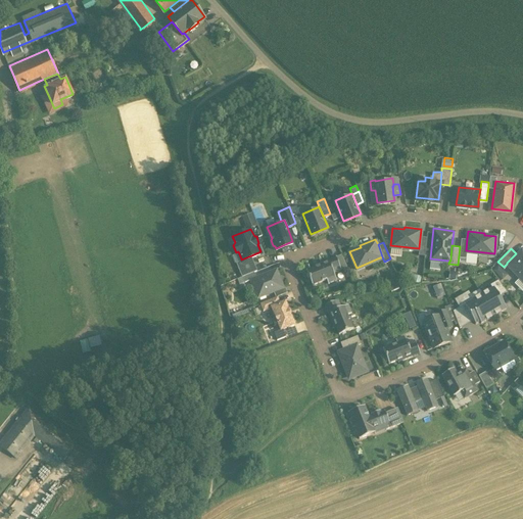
[(522,250),(521,248),(516,253),(507,263),(507,264),(522,279),(522,250)]
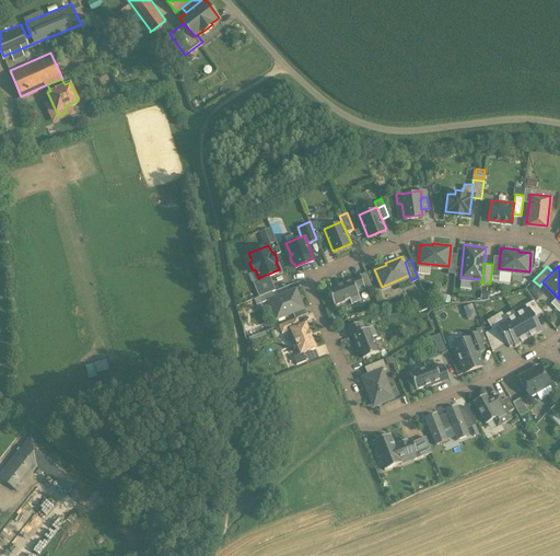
[(365,287),(360,273),(351,276),(357,290),(365,287)]
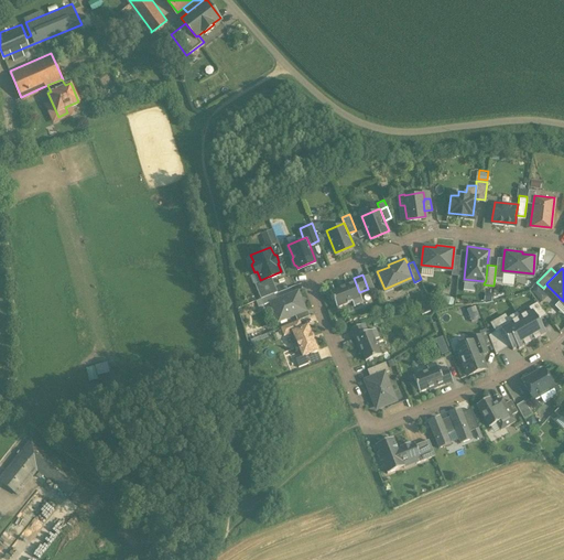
[(271,276),(260,280),(260,279),(255,281),(260,297),(261,297),(274,291),(277,290),(271,276)]
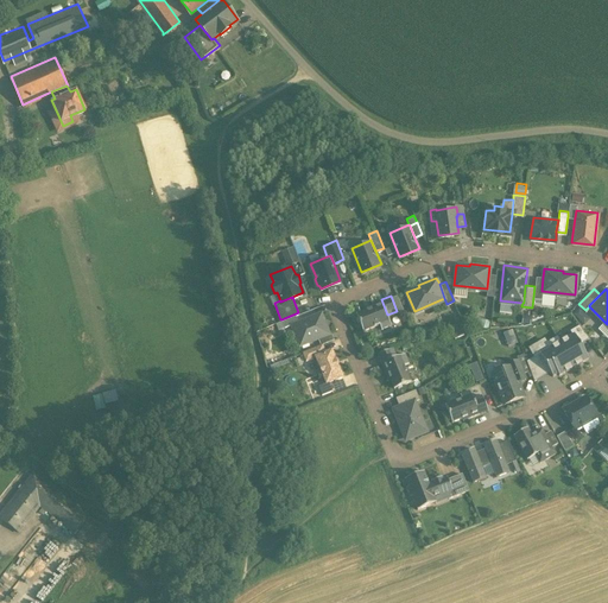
[(381,299),(369,305),(369,306),(355,312),(356,315),(355,317),(356,321),(359,321),(362,329),(379,323),(381,328),(391,323),(387,315),(381,299)]
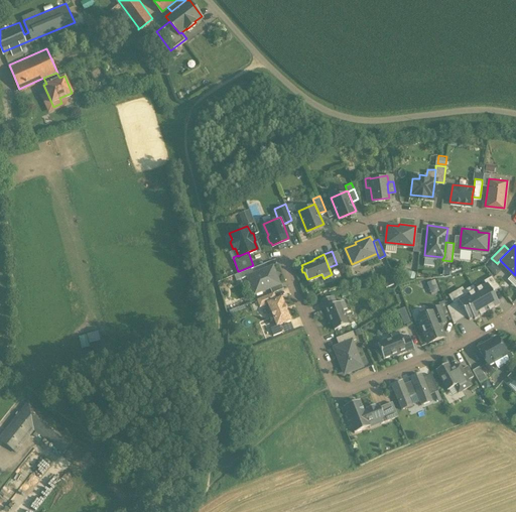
[(253,272),(247,274),(254,292),(279,282),(272,264),(253,272)]
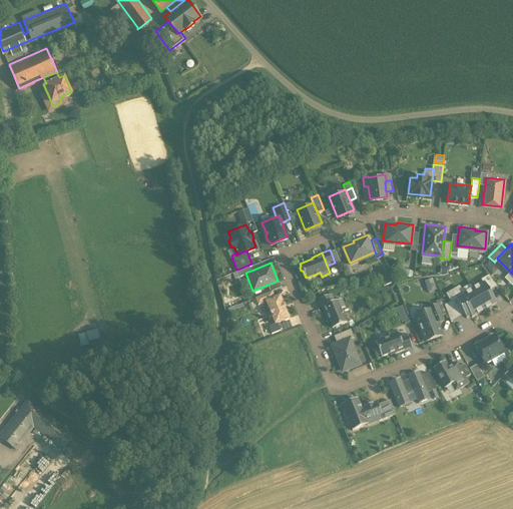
[(249,265),(237,270),(240,275),(245,273),(251,271),(249,265)]
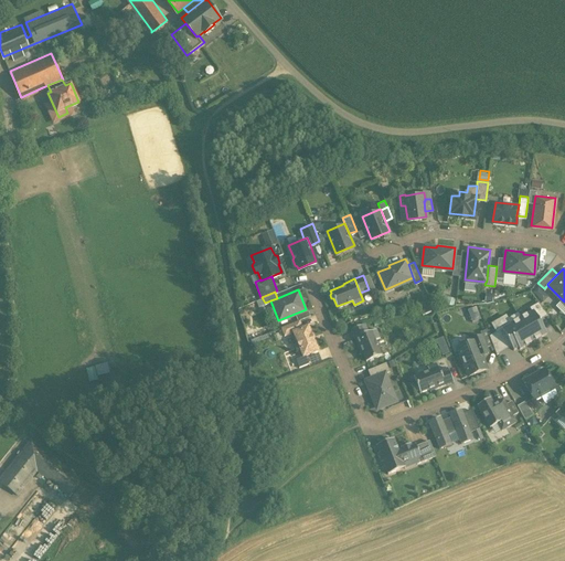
[(532,309),(537,318),(547,313),(539,300),(530,306),(532,309)]
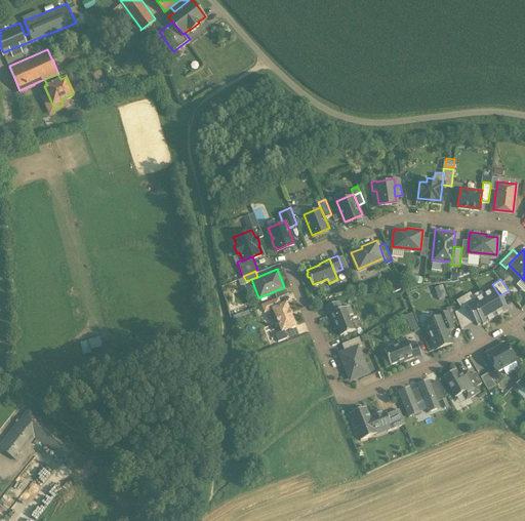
[(495,315),(507,308),(499,295),(494,287),(483,294),(495,315)]
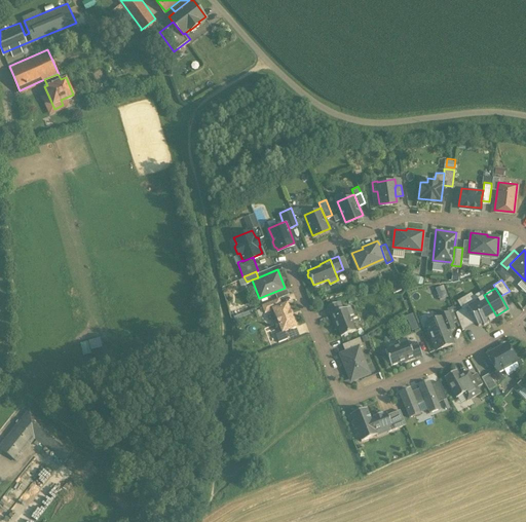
[(484,323),(496,315),(484,295),(481,290),(473,294),(476,299),(466,304),(476,320),(479,324),(483,321),(484,323)]
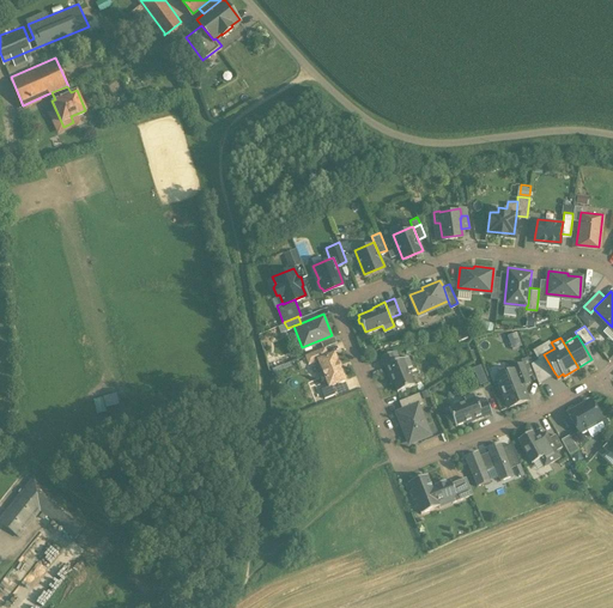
[(325,346),(305,354),(308,363),(319,358),(317,358),(328,353),(325,346)]
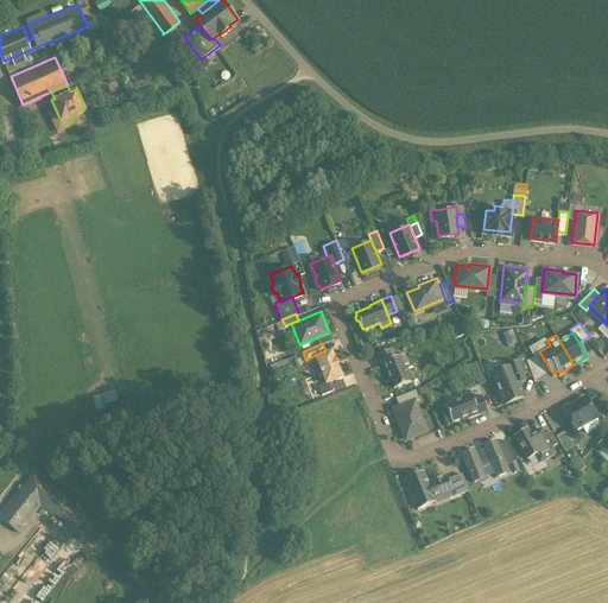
[(404,351),(396,355),(392,347),(378,353),(387,378),(390,376),(393,387),(397,386),(398,387),(401,386),(401,383),(411,380),(404,363),(409,362),(404,351)]
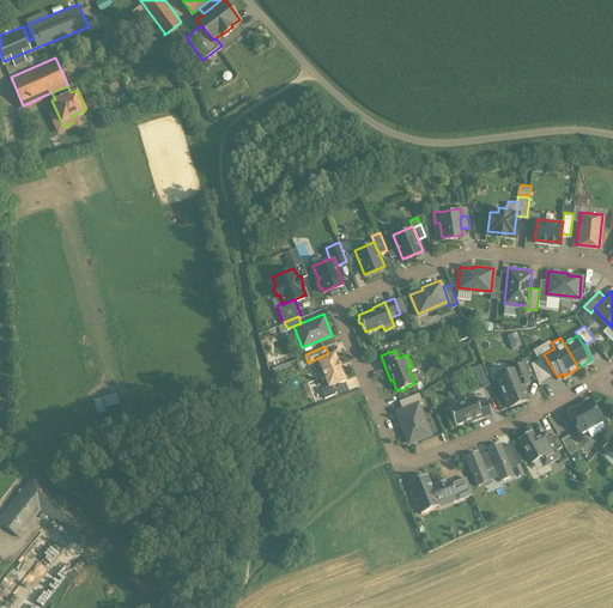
[(328,353),(317,358),(319,358),(328,384),(345,378),(334,352),(328,353)]
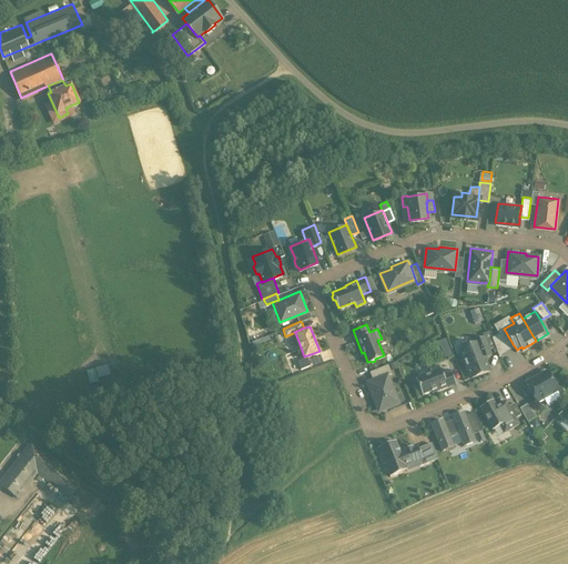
[(484,335),(488,348),(495,344),(492,336),(489,329),(483,332),(484,335)]
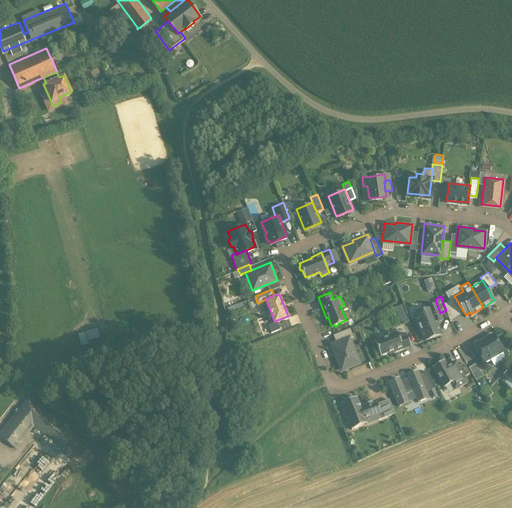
[(449,319),(463,311),(454,296),(443,303),(446,310),(449,319)]
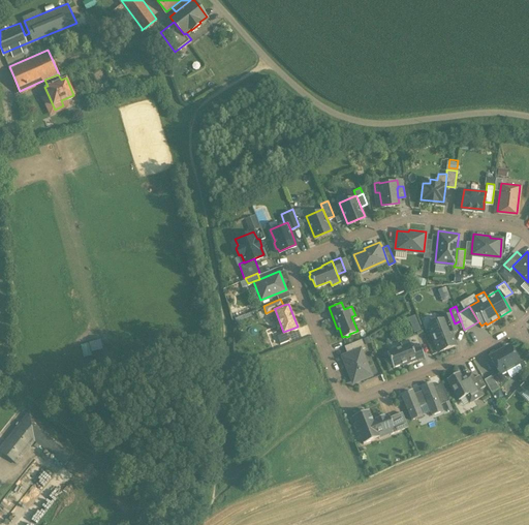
[(415,330),(422,327),(416,312),(409,315),(415,330)]
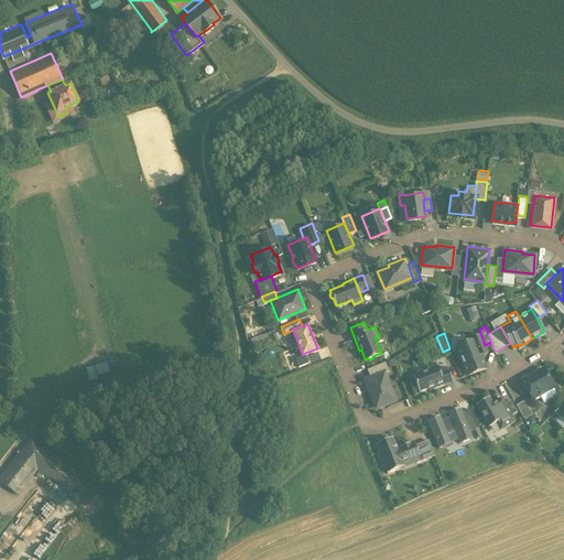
[(470,337),(472,340),(474,338),(479,352),(487,350),(485,345),(480,333),(470,337)]
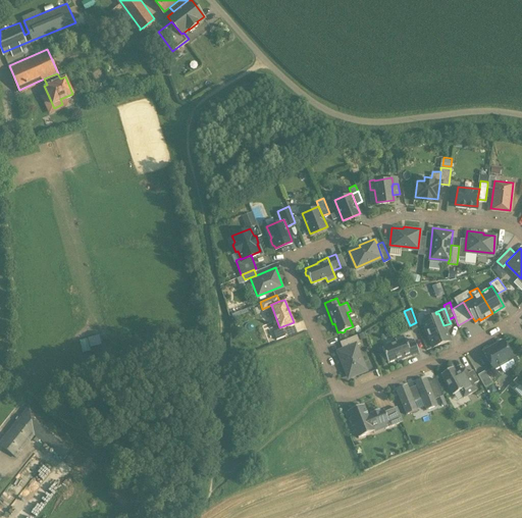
[(436,314),(422,320),(432,346),(450,339),(444,325),(438,313),(436,314)]
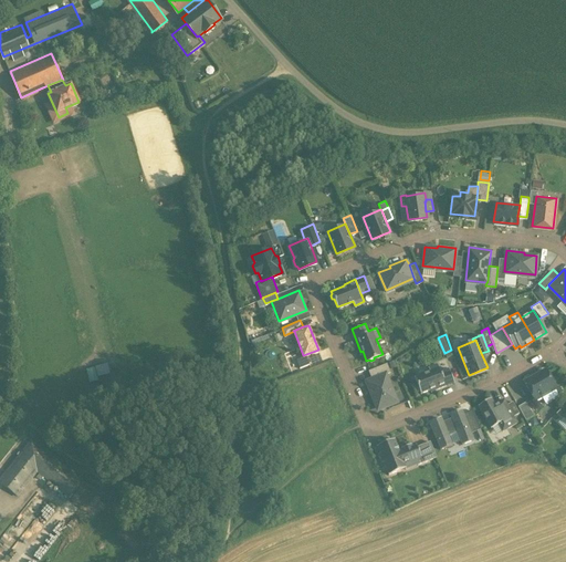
[(97,362),(100,372),(111,370),(108,360),(97,362)]
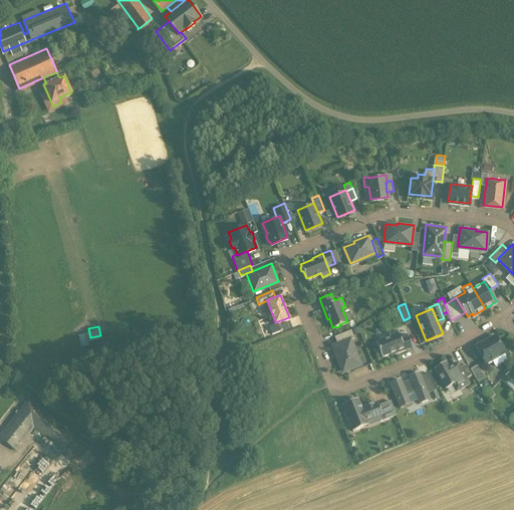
[(351,328),(334,335),(337,342),(349,337),(350,338),(354,336),(351,328)]
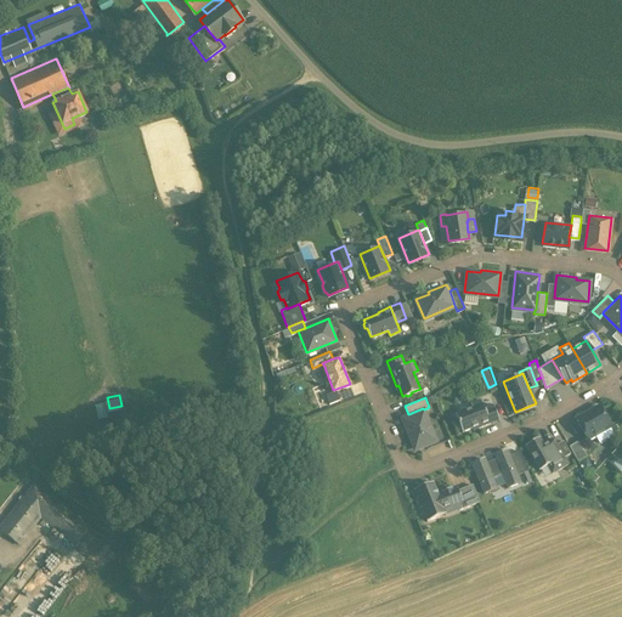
[(471,407),(456,413),(458,422),(457,424),(459,428),(462,429),(462,430),(476,425),(478,426),(499,418),(492,402),(484,406),(480,397),(470,402),(471,407)]
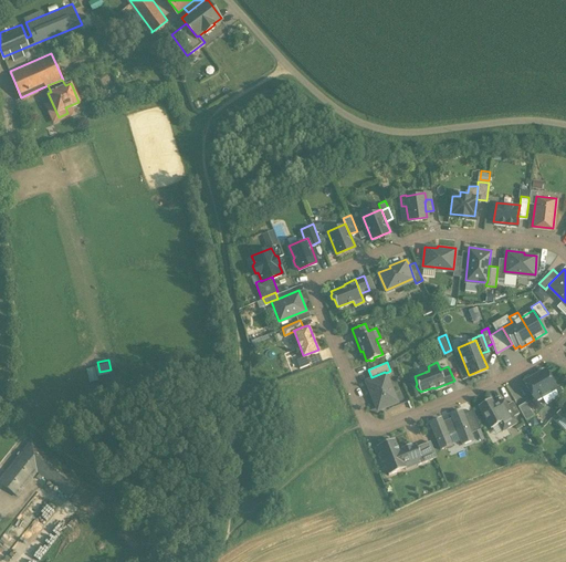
[(545,368),(531,376),(532,377),(524,382),(534,398),(555,386),(545,368)]
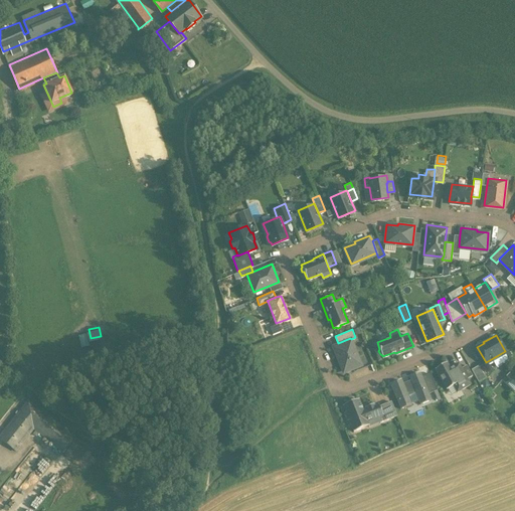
[(338,343),(333,345),(339,360),(341,360),(345,370),(361,364),(351,339),(350,338),(338,343)]
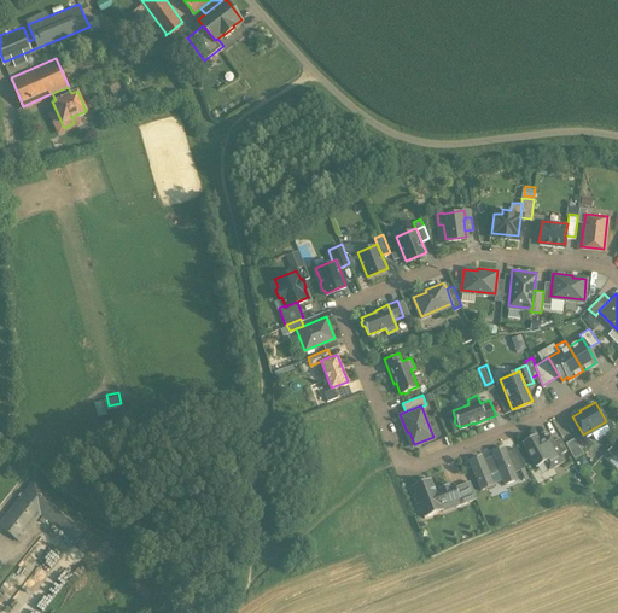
[(536,433),(522,441),(536,465),(548,457),(553,466),(564,460),(560,453),(553,439),(549,435),(542,438),(543,439),(540,441),(536,433)]
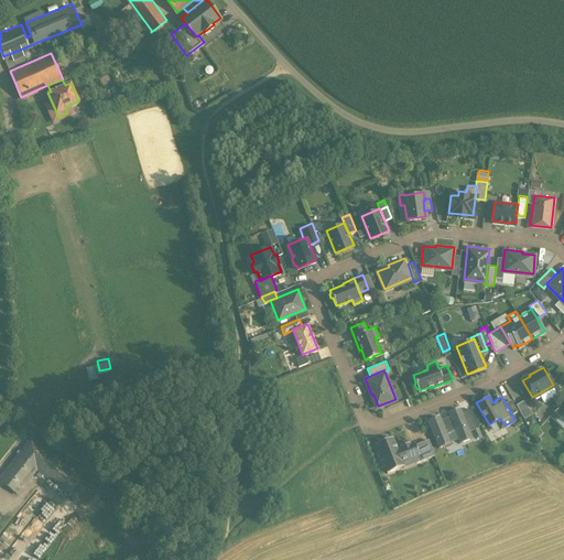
[(517,410),(510,399),(505,401),(511,413),(517,410)]
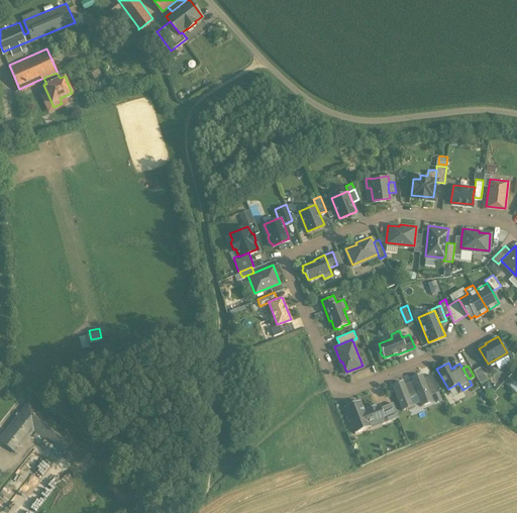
[(487,378),(480,366),(473,370),(480,382),(487,378)]
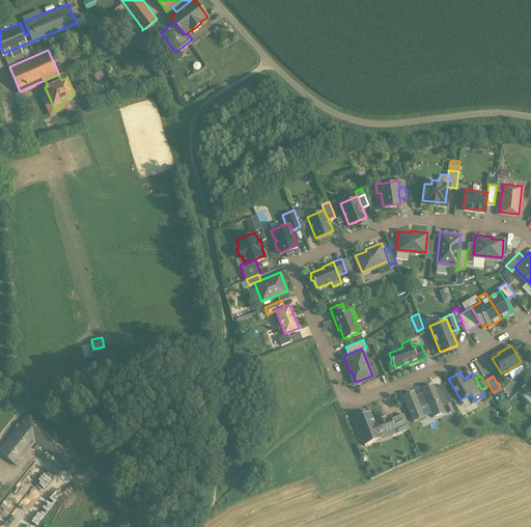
[(530,376),(521,386),(527,391),(529,389),(530,391),(530,387),(530,386),(530,376)]
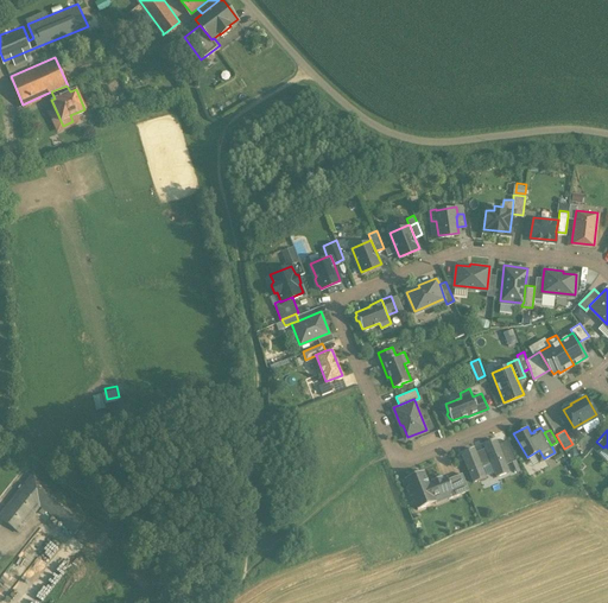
[(474,449),(463,454),(474,481),(486,476),(481,465),(492,461),(498,475),(510,470),(496,440),(485,446),(487,450),(476,455),(474,449)]
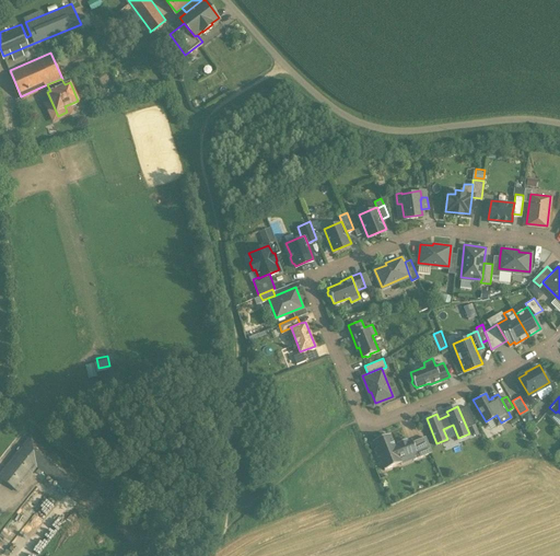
[(31,432),(0,470),(0,474),(18,488),(36,463),(67,488),(80,472),(31,432)]
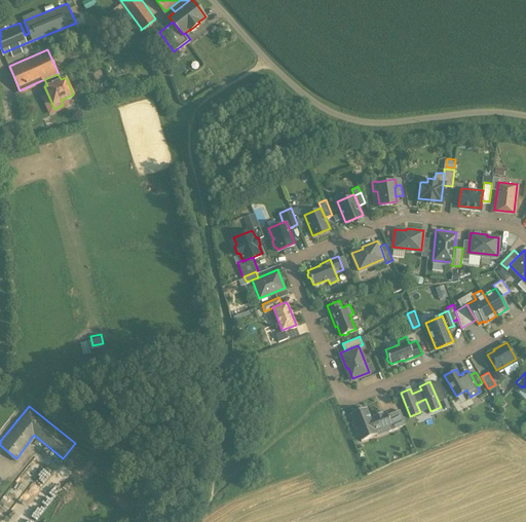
[(366,406),(350,413),(353,419),(351,420),(354,429),(357,427),(361,439),(377,433),(377,435),(393,427),(387,413),(386,411),(382,413),(382,411),(373,414),(374,415),(371,417),(366,406)]
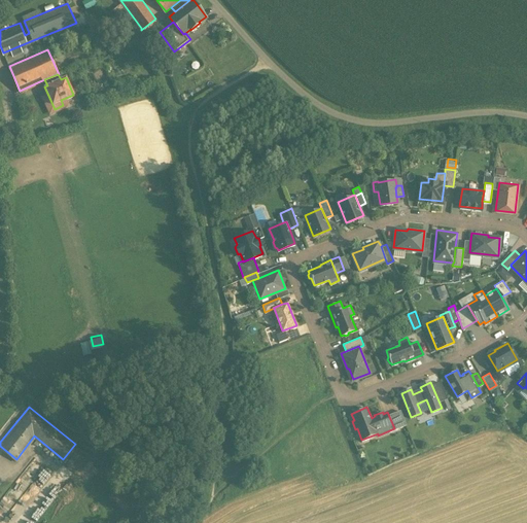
[(400,410),(388,414),(394,428),(406,424),(400,410)]
